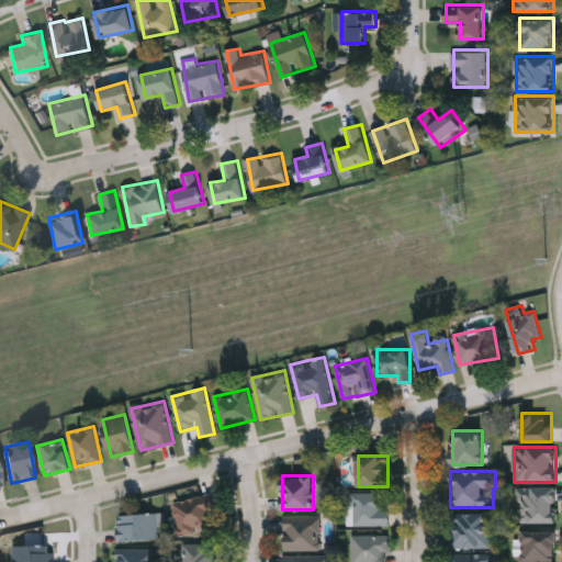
[(557,487),(557,521),(518,521),(518,487),(557,487)]
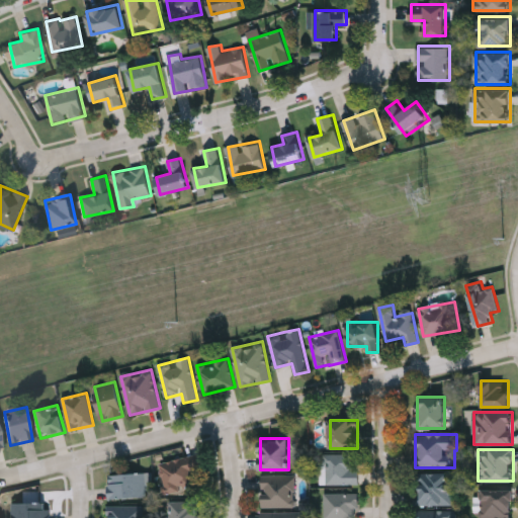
[(359,466),(359,484),(325,484),(325,453),(354,453),(354,466),(359,466)]
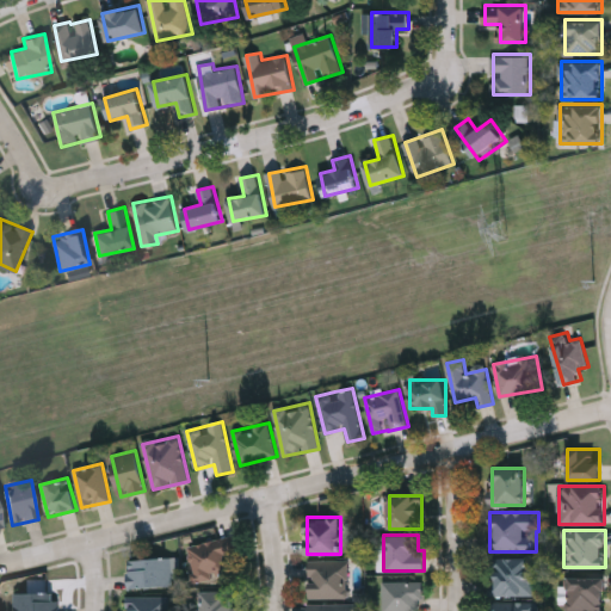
[(226,556),(229,575),(195,582),(187,545),(236,536),(240,553),(226,556)]
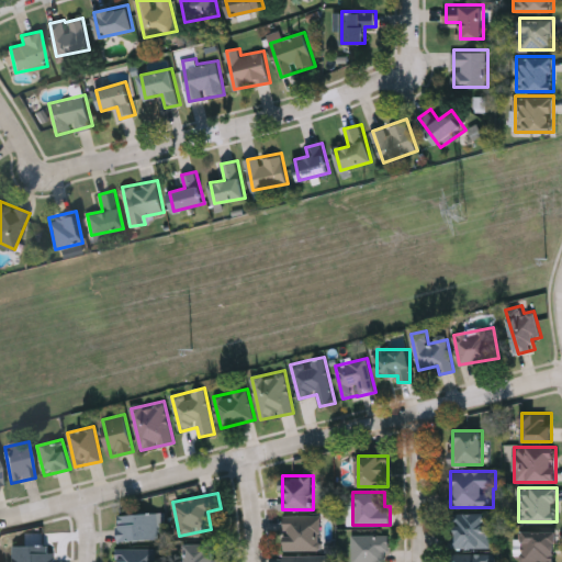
[(491,513),(491,548),(451,548),(451,513),(491,513)]
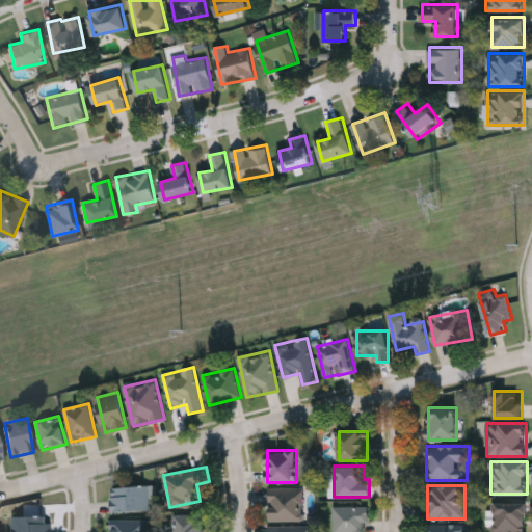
[(154,511),(111,511),(111,486),(154,486),(154,511)]
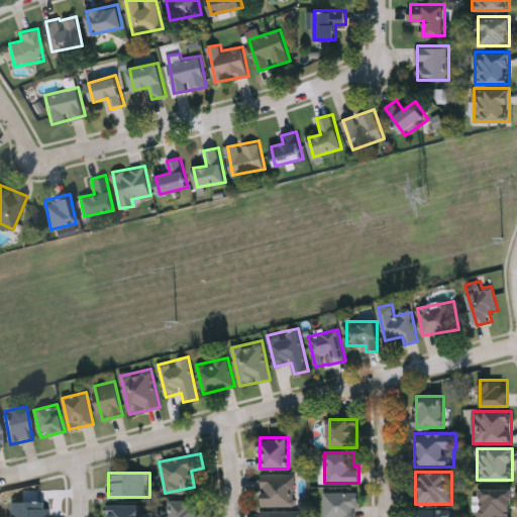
[(262,474),(295,474),(295,505),(262,505),(262,474)]
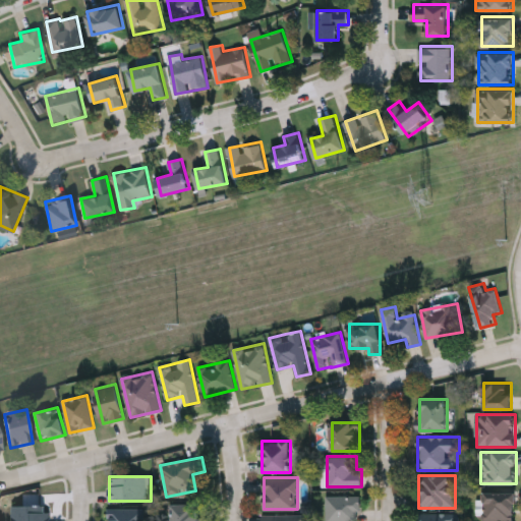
[(483,519),(483,491),(516,491),(516,519),(483,519)]
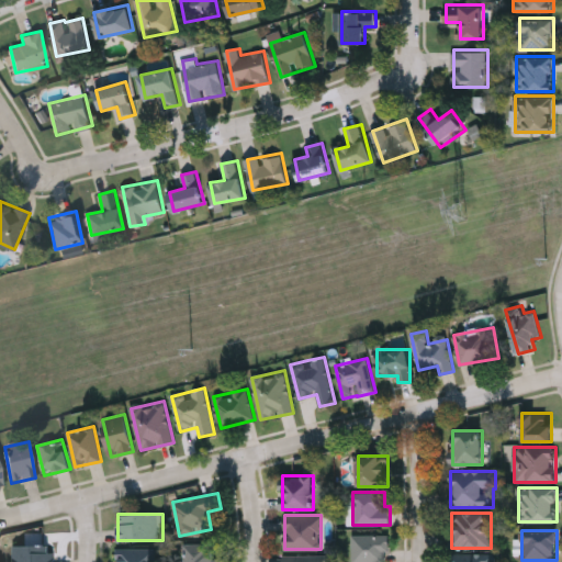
[(389,561),(352,561),(352,535),(389,535),(389,561)]
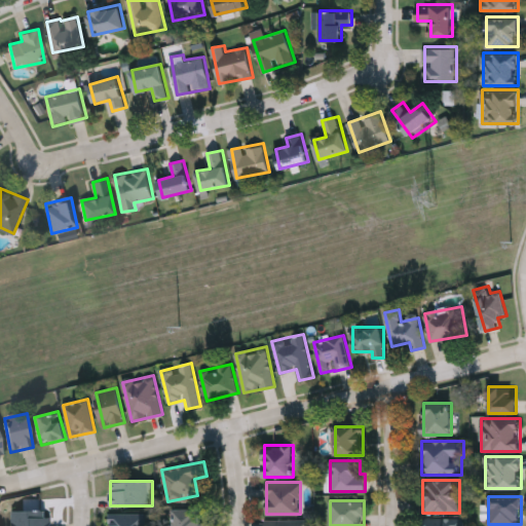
[(209,525),(172,525),(172,509),(198,509),(198,523),(209,523),(209,525)]
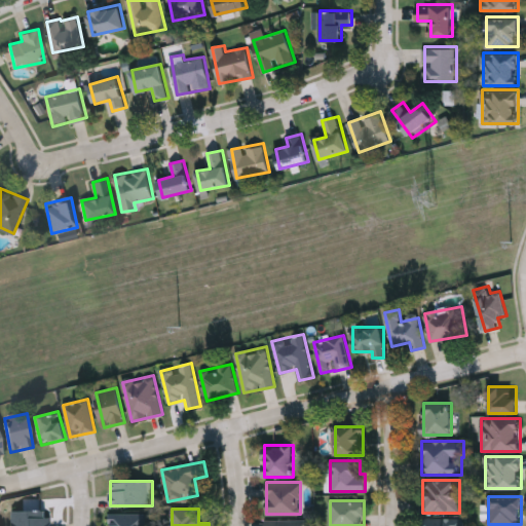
[(11,525),(11,510),(51,510),(51,525),(11,525)]
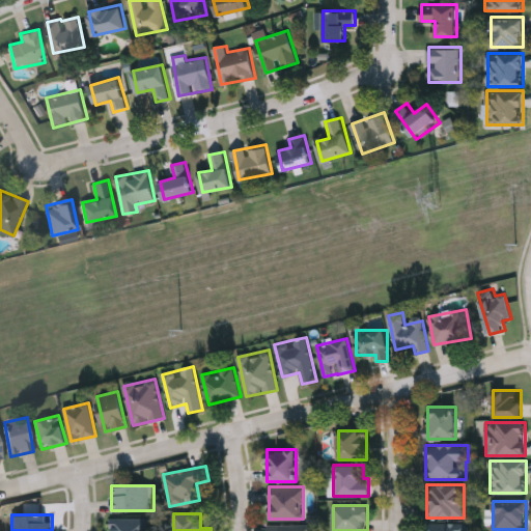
[(147,518),(147,530),(111,530),(111,518),(147,518)]
